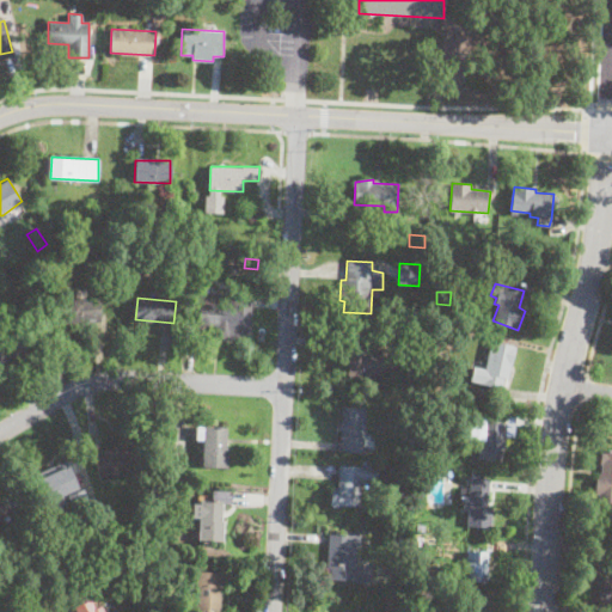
[(61,322),(61,300),(101,299),(102,320),(61,322)]
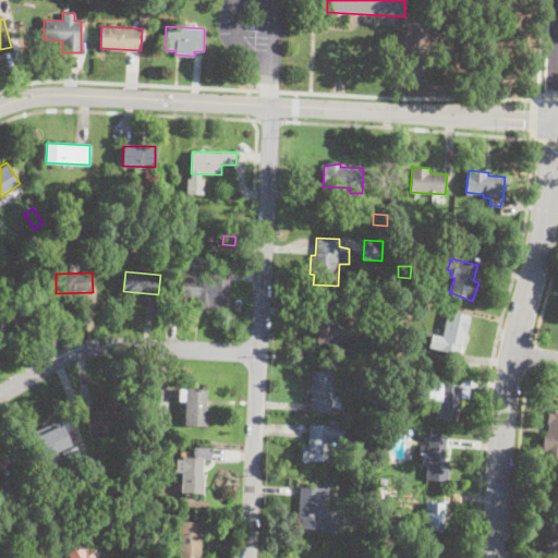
[(216,301),(184,296),(184,302),(176,302),(177,294),(180,294),(181,276),(217,279),(216,301)]
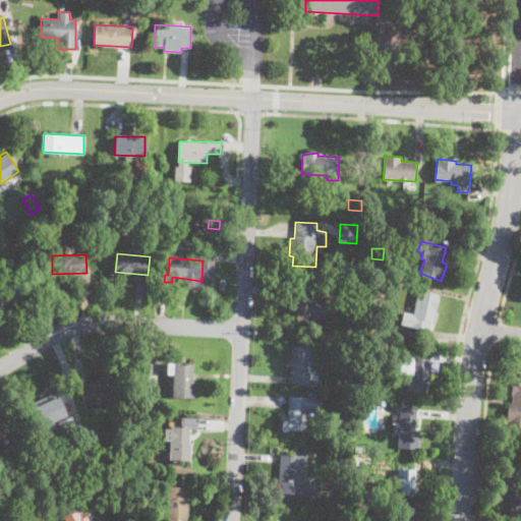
[(358,291),(350,291),(350,282),(358,282),(358,291)]
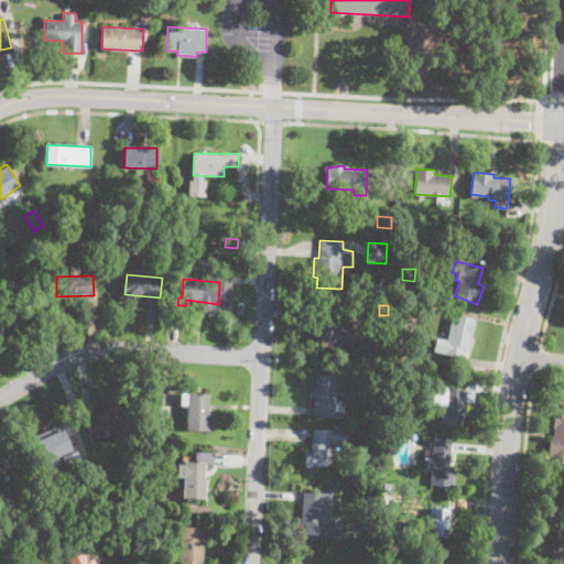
[(350,320),(349,331),(345,331),(345,346),(318,345),(320,312),(334,312),(334,320),(350,320)]
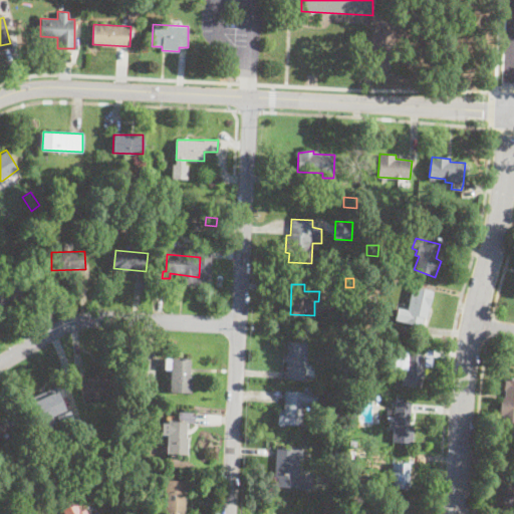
[(428,318),(421,316),(420,326),(394,321),(397,308),(408,310),(412,287),(433,291),(428,318)]
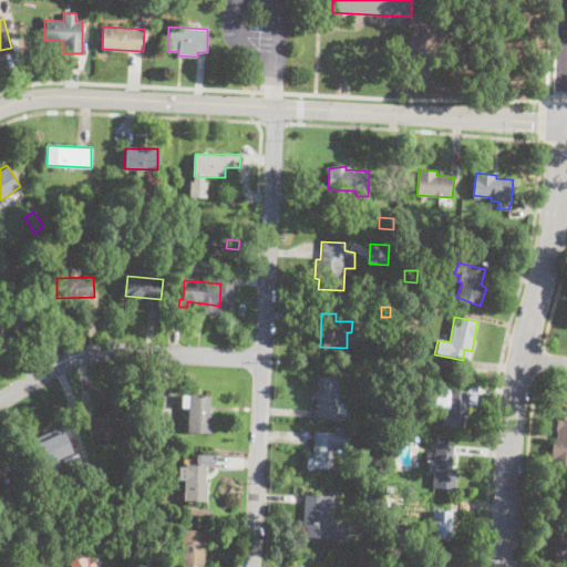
[(337,420),(315,416),(318,375),(340,377),(337,420)]
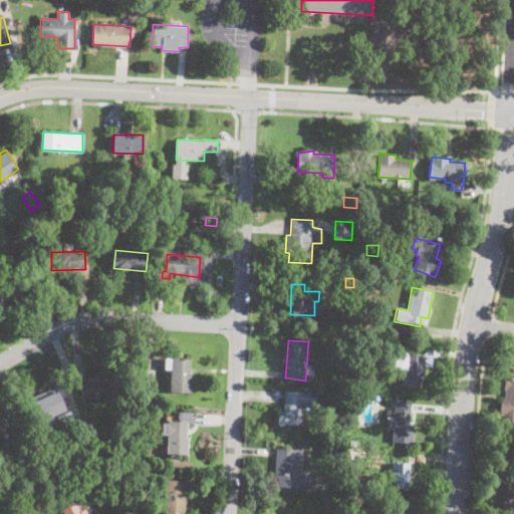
[(422,390),(402,388),(405,353),(425,355),(422,390)]
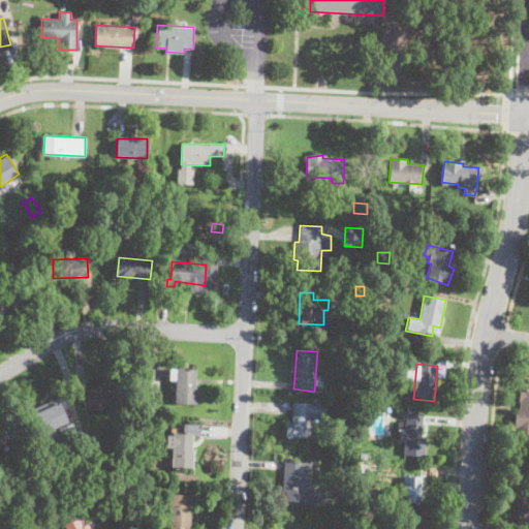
[(197,404),(175,403),(176,380),(168,380),(169,368),(196,370),(197,404)]
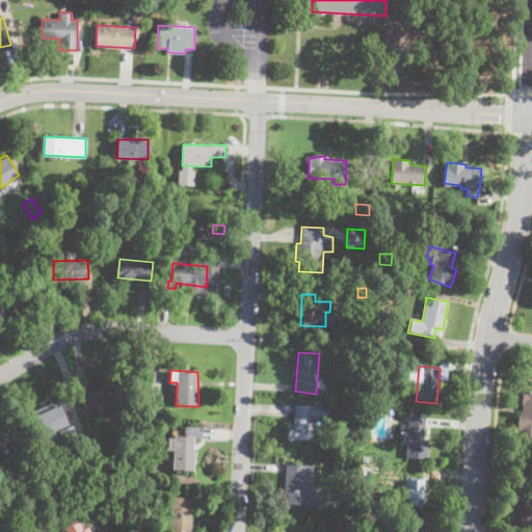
[(531,428),(516,427),(519,410),(522,410),(523,402),(521,402),(522,391),(531,392),(531,428)]
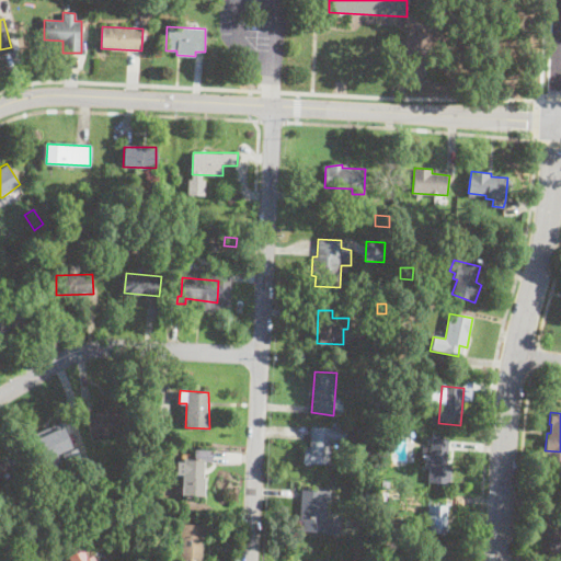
[(60,451),(61,454),(76,448),(83,466),(68,472),(64,462),(48,469),(46,458),(42,461),(33,438),(60,426),(69,447),(60,451)]
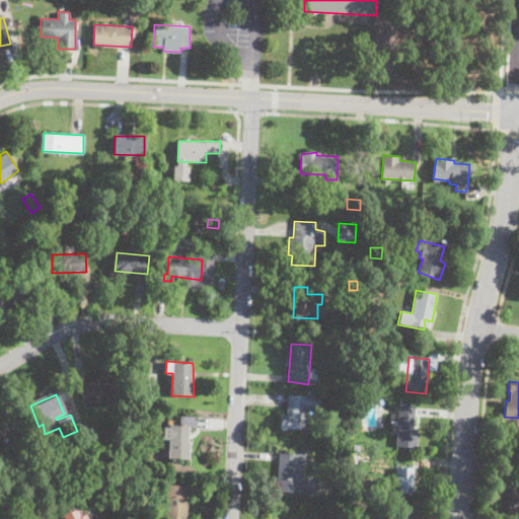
[(319,395),(319,406),(306,406),(306,429),(281,428),(281,414),(286,414),(287,394),(319,395)]
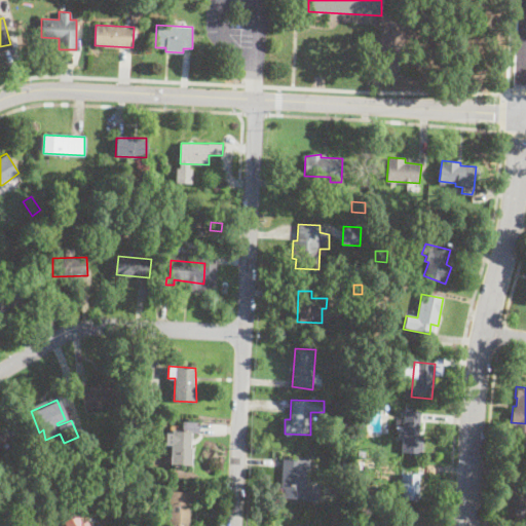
[(423,414),(420,435),(425,436),(422,454),(401,451),(403,438),(398,438),(398,418),(403,419),(404,411),(423,414)]
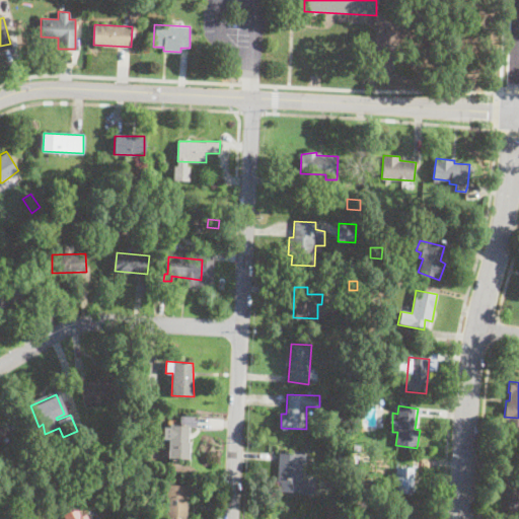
[(189,458),(167,456),(170,413),(193,415),(189,458)]
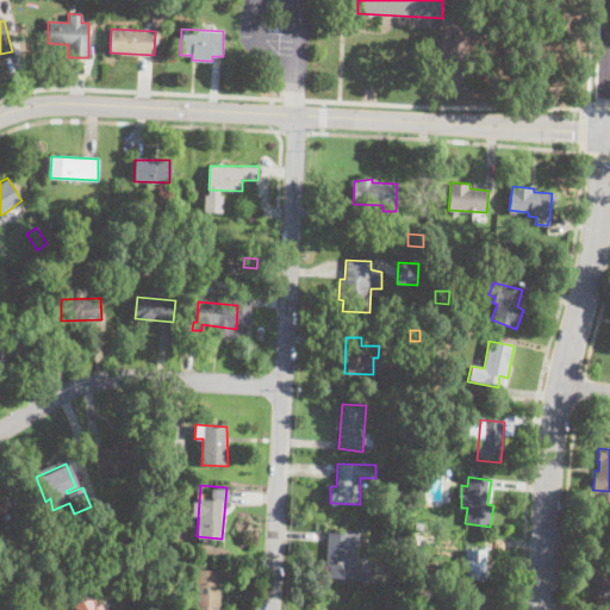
[(0,516),(0,492),(4,491),(13,509),(0,516)]
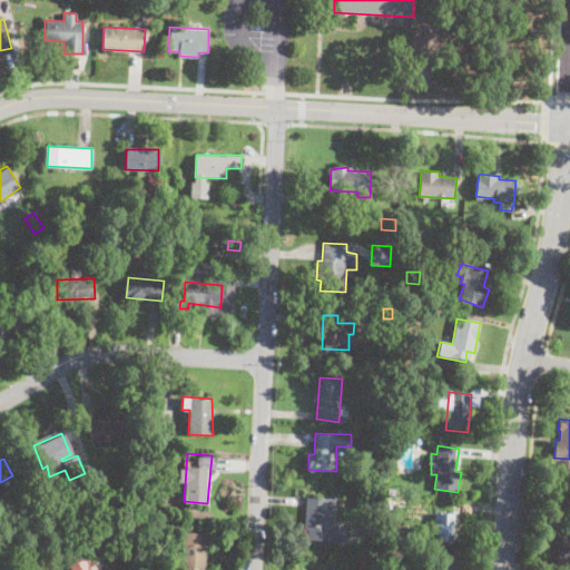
[(335,499),(335,508),(332,508),(331,540),(308,539),(308,530),(304,530),(305,497),(335,499)]
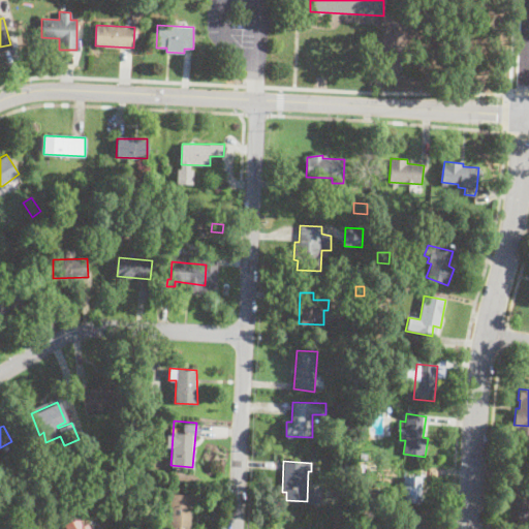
[(422,477),(421,501),(397,501),(397,485),(402,485),(403,477),(422,477)]
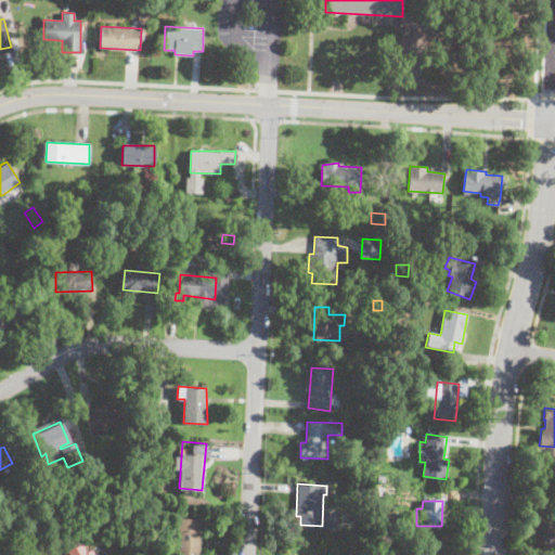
[(554,514),(554,554),(540,554),(540,544),(533,544),(534,514),(554,514)]
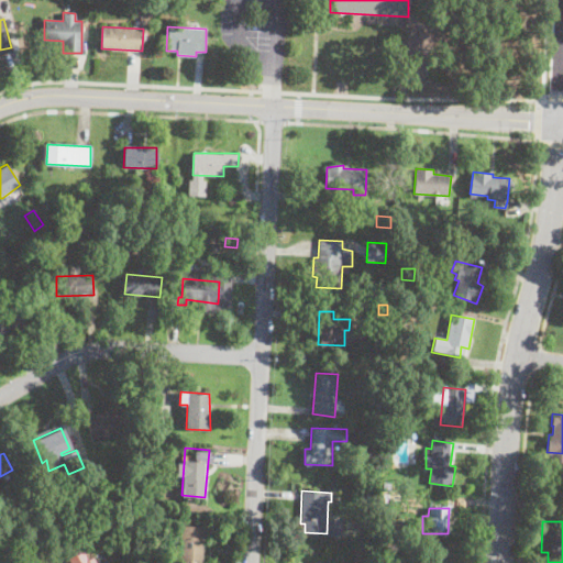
[(202,562),(181,562),(183,526),(203,527),(202,562)]
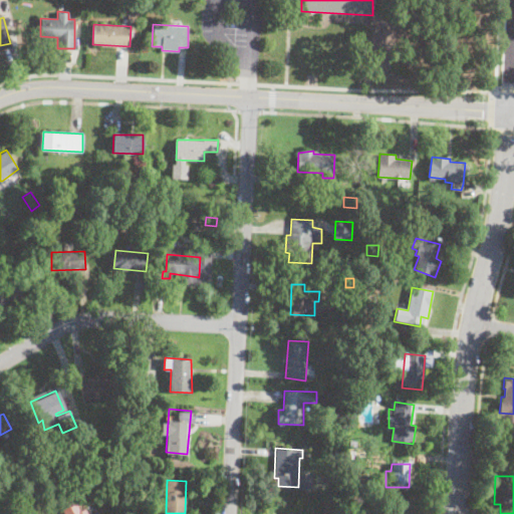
[(17,500),(13,503),(9,496),(13,494),(17,500)]
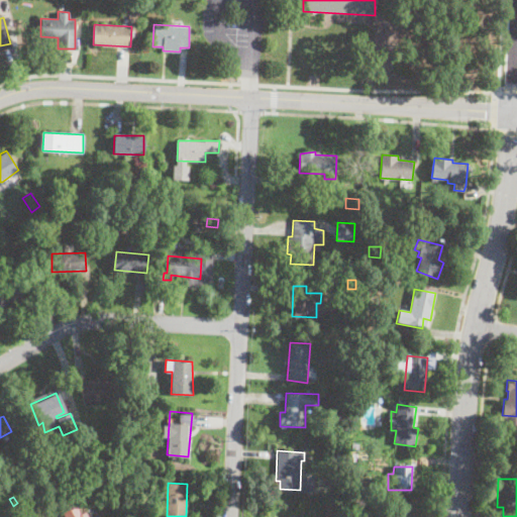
[(82,516),(65,516),(61,508),(74,501),(82,516)]
